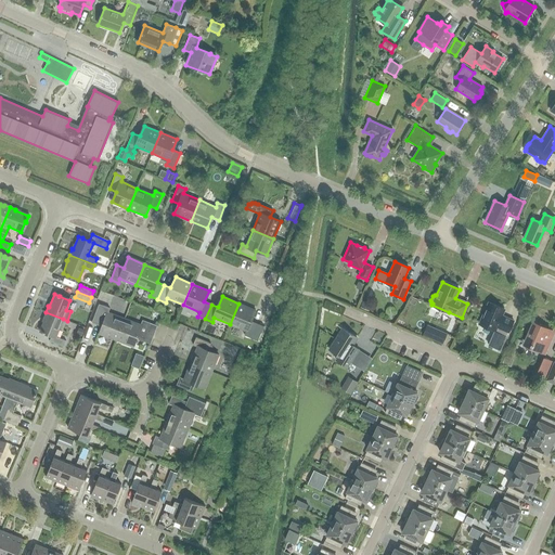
[(374,304),(363,300),(360,307),(371,311),(374,304)]
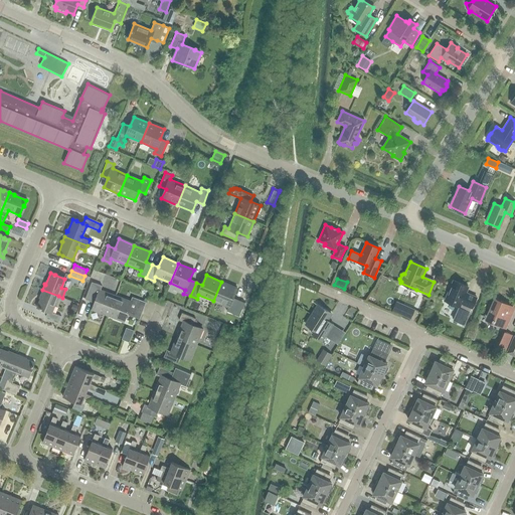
[(450,290),(445,301),(459,307),(453,320),(464,325),(471,308),(472,308),(477,297),(466,293),(468,287),(454,281),(452,285),(451,285),(450,289),(450,290)]
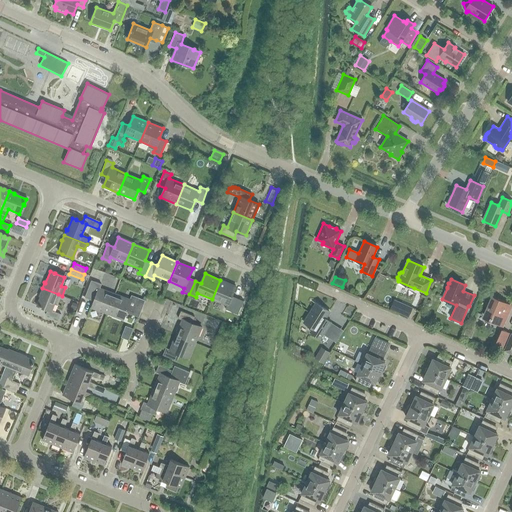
[(114,294),(100,289),(102,284),(91,280),(85,298),(93,301),(91,308),(106,314),(114,294)]
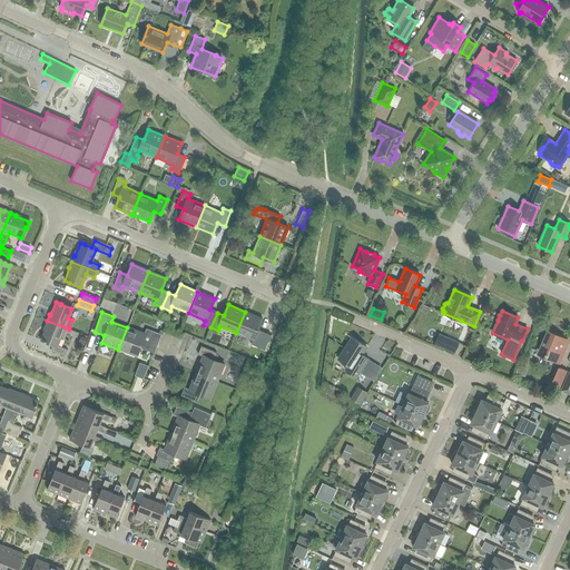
[(245,312),(236,333),(253,341),(252,344),(259,347),(265,333),(258,330),(263,318),(245,312)]
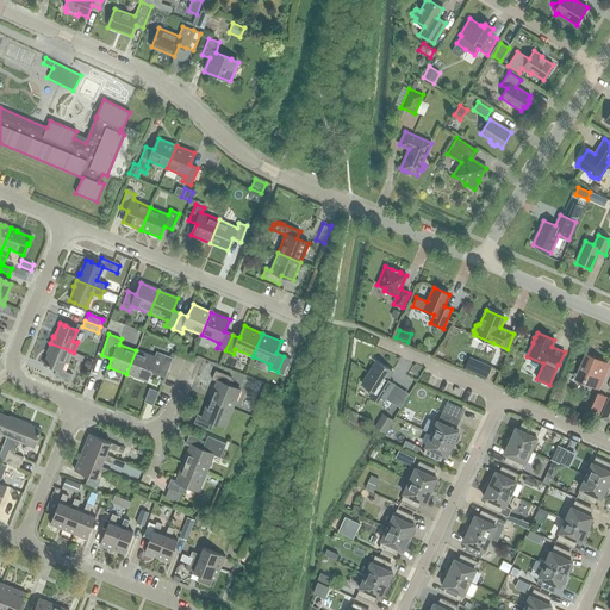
[(61,371),(69,350),(50,343),(48,349),(49,350),(43,365),(48,366),(49,366),(56,368),(54,375),(69,381),(72,374),(61,371)]
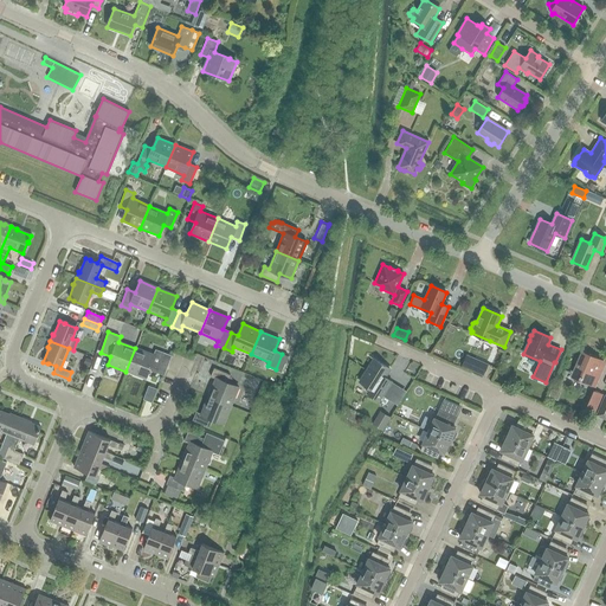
[(156,369),(162,353),(154,350),(153,355),(135,348),(126,372),(144,379),(149,367),(156,369)]
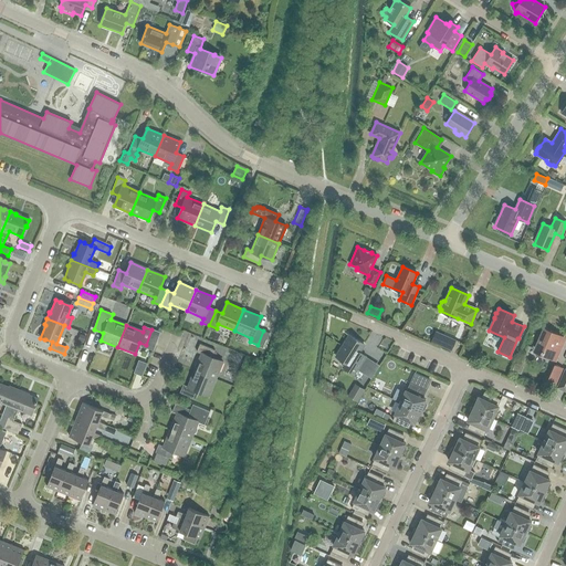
[(556,338),(558,335),(544,328),(534,352),(545,356),(556,360),(564,342),(556,338)]
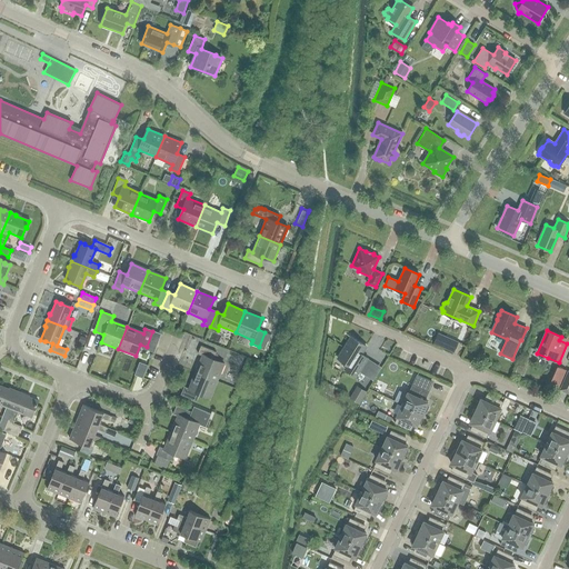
[(152,331),(147,347),(153,350),(160,335),(152,331)]
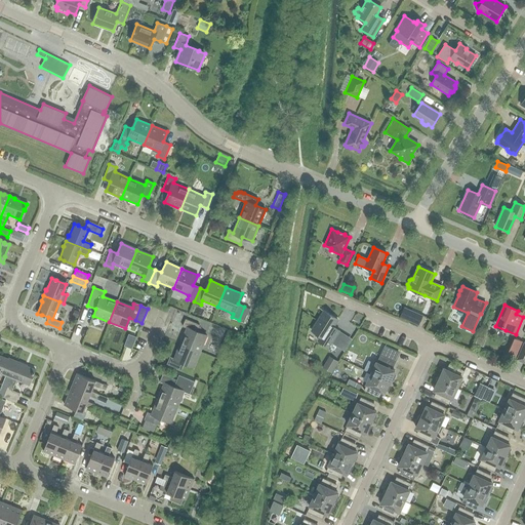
[(333,327),(337,320),(319,309),(323,312),(312,330),(320,336),(318,340),(329,348),(339,330),(333,327)]
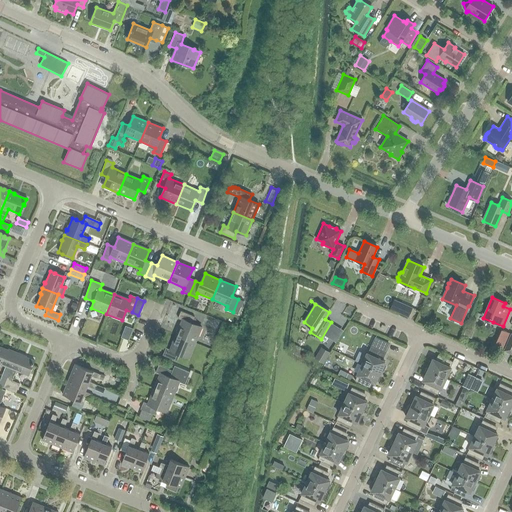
[(401,303),(397,312),(400,314),(408,317),(412,308),(401,303)]
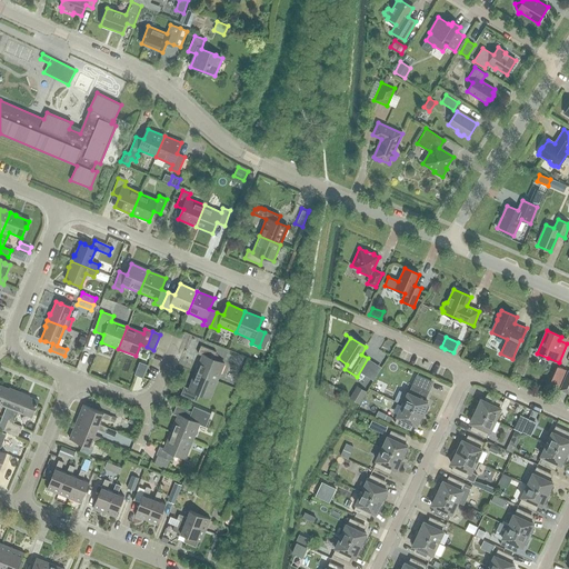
[(216,381),(222,363),(212,359),(215,352),(199,346),(197,353),(201,356),(195,372),(216,381)]
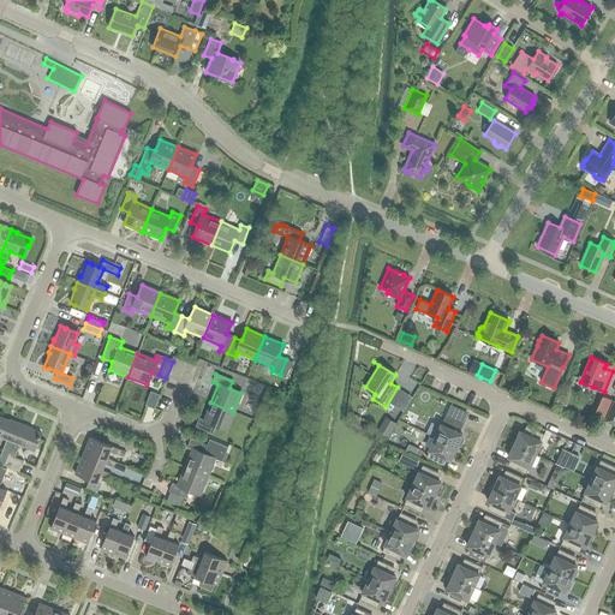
[(148,401),(157,405),(161,392),(153,388),(148,401)]
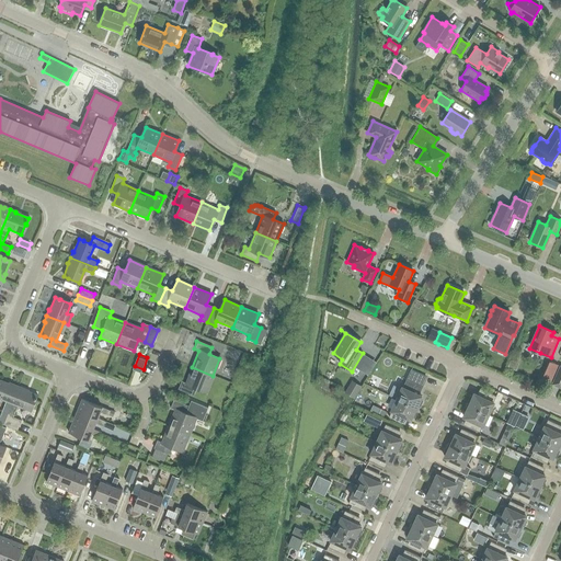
[(558,365),(549,361),(541,377),(550,381),(558,365)]
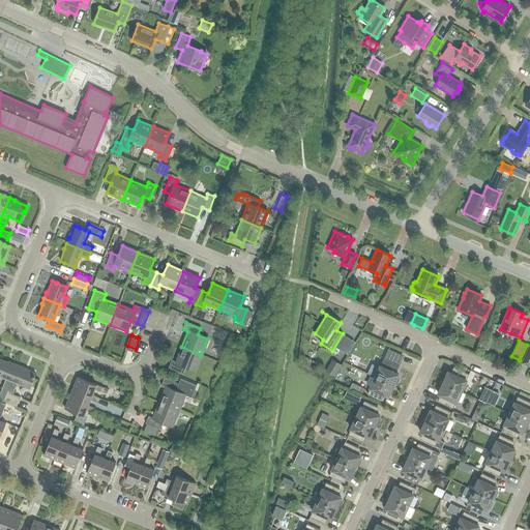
[(529,345),(528,345),(520,363),(529,366),(529,345)]
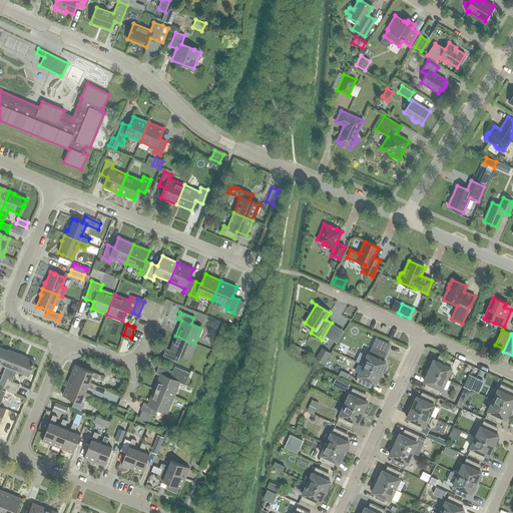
[(188,359),(194,344),(175,336),(169,351),(165,349),(162,356),(175,361),(178,355),(188,359)]
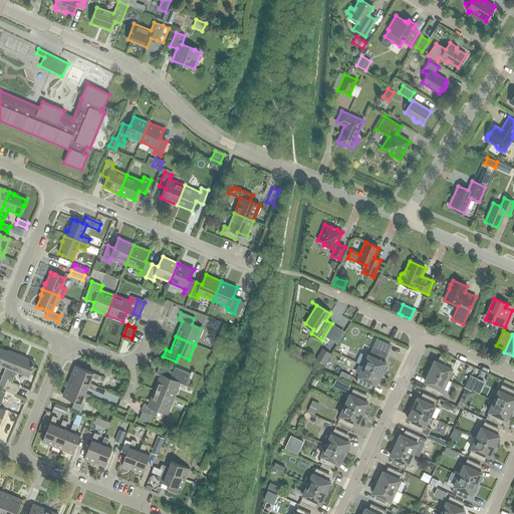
[(384,365),(387,363),(381,361),(390,344),(376,338),(368,354),(363,365),(383,374),(387,366),(384,365)]
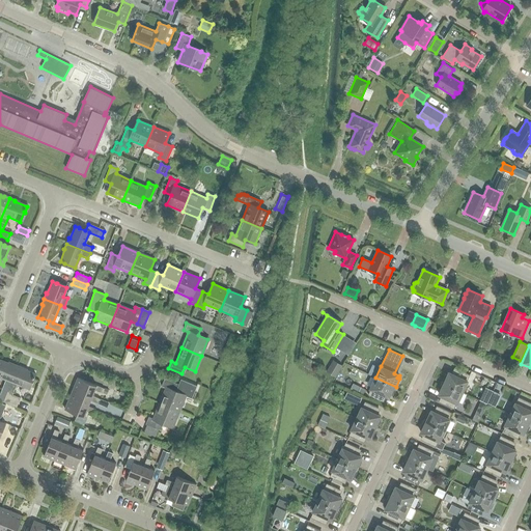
[(0,400),(2,401),(18,366),(11,363),(11,364),(0,359),(0,378),(5,380),(0,392),(0,400)]
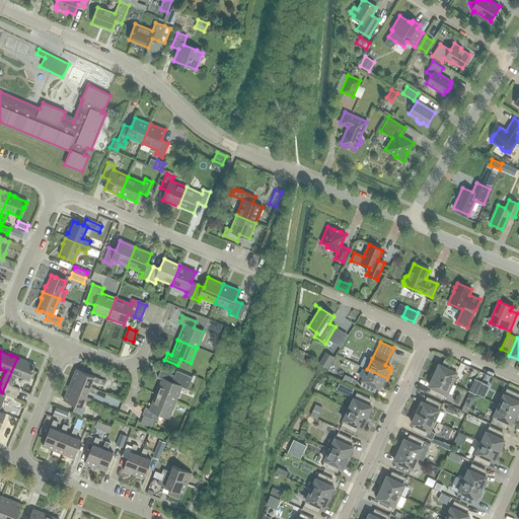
[(334,357),(325,352),(318,363),(327,368),(334,357)]
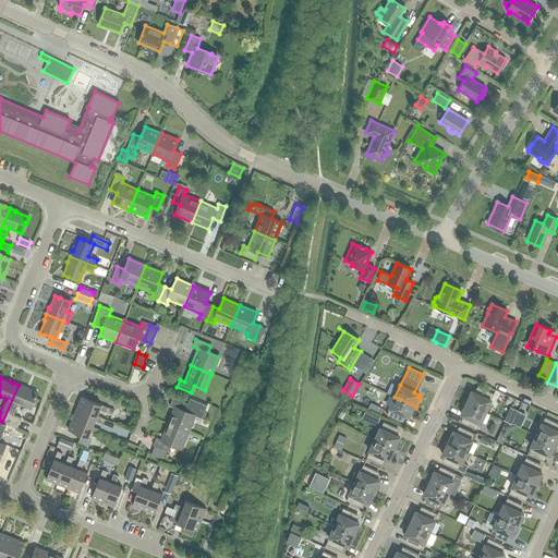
[(35,398),(37,393),(24,388),(24,387),(19,385),(2,422),(16,427),(20,422),(11,419),(17,403),(29,409),(34,398),(35,398)]
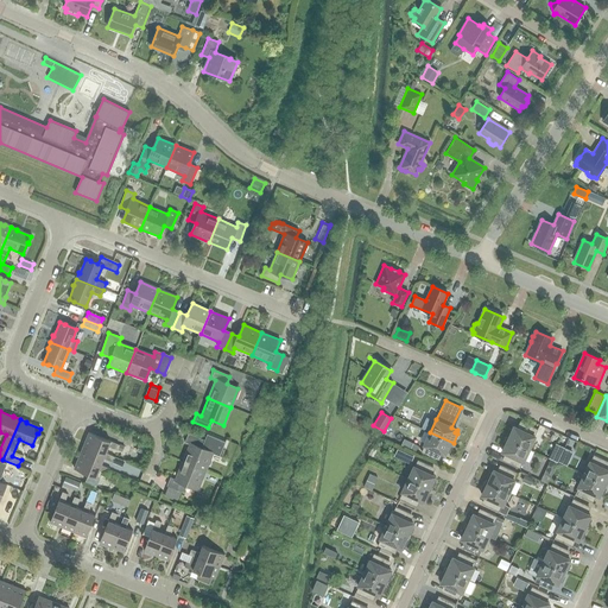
[(534,436),(538,430),(523,422),(519,429),(514,426),(512,430),(510,429),(506,438),(530,449),(536,436),(534,436)]
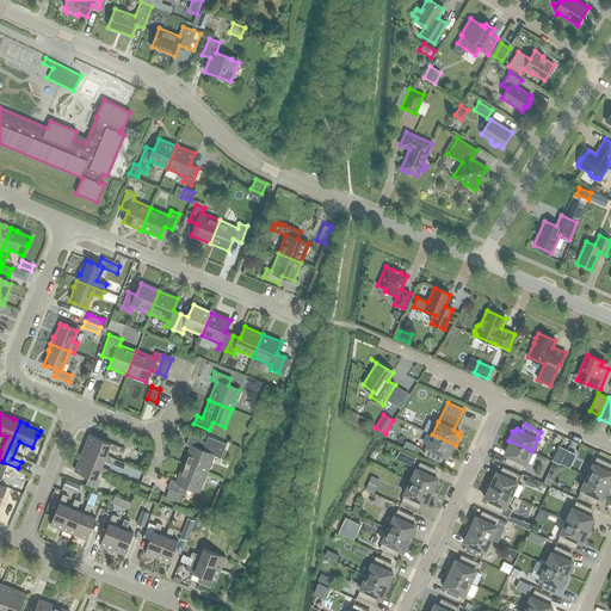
[(117,452),(119,448),(88,434),(84,446),(105,456),(105,455),(107,449),(117,452)]
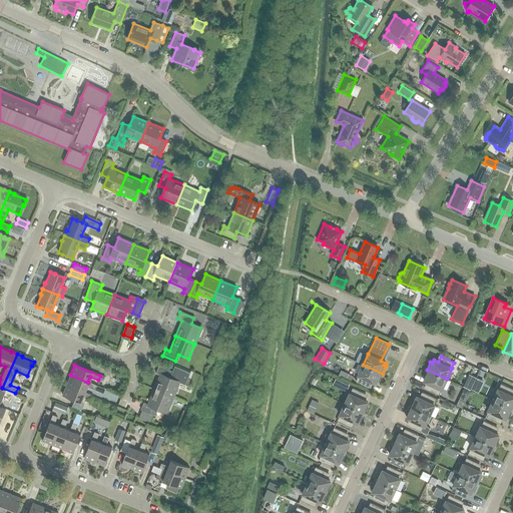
[(379,382),(383,374),(363,365),(358,376),(356,382),(369,388),(371,382),(376,384),(377,381),(379,382)]
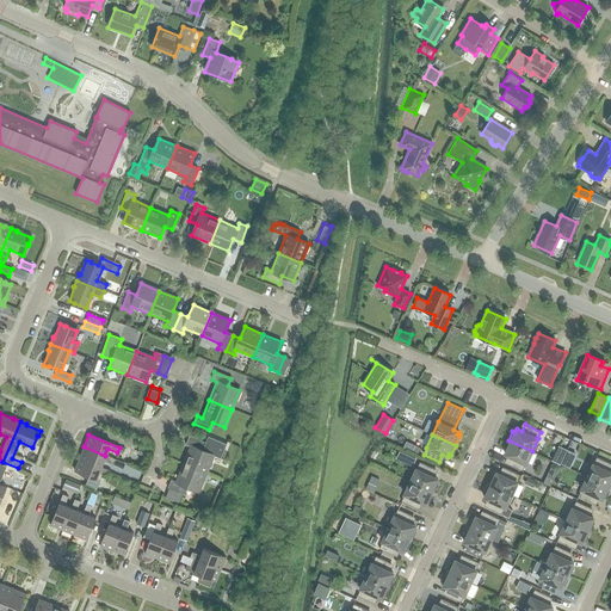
[(220,458),(226,444),(207,437),(204,443),(187,436),(185,444),(190,446),(183,464),(205,473),(213,455),(220,458)]
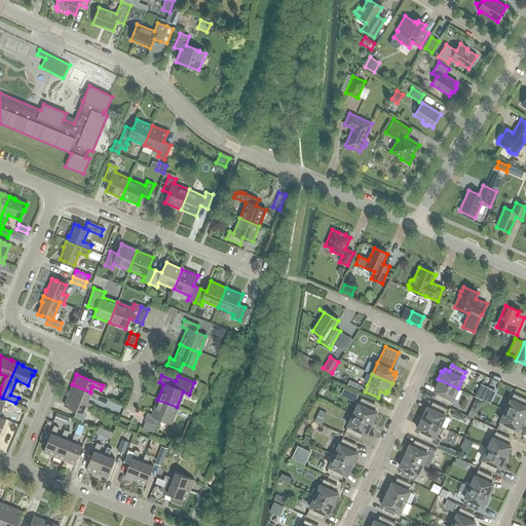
[(348,376),(345,385),(361,392),(365,383),(348,376)]
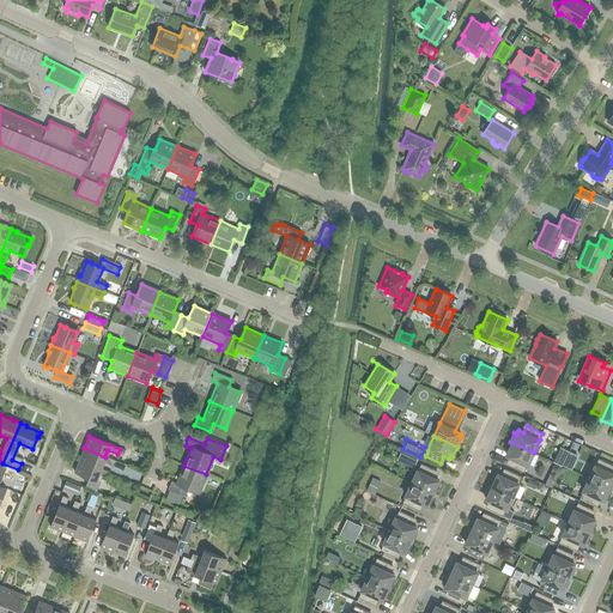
[(528,466),(534,453),(510,442),(505,451),(508,453),(507,455),(511,457),(509,465),(523,472),(527,466),(528,466)]
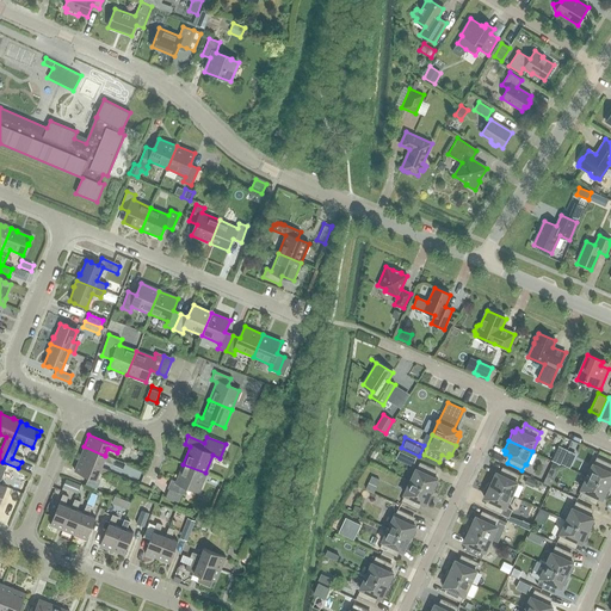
[(105,455),(105,456),(84,446),(79,458),(100,468),(100,467),(103,461),(112,464),(115,460),(105,455)]
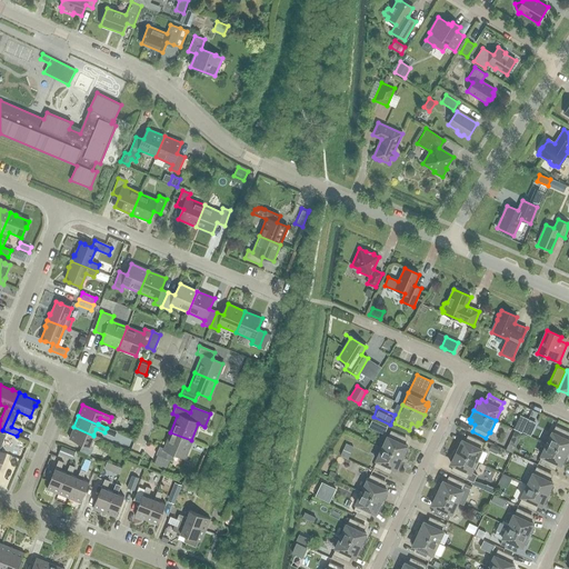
[(520,416),(515,429),(521,432),(528,419),(520,416)]
